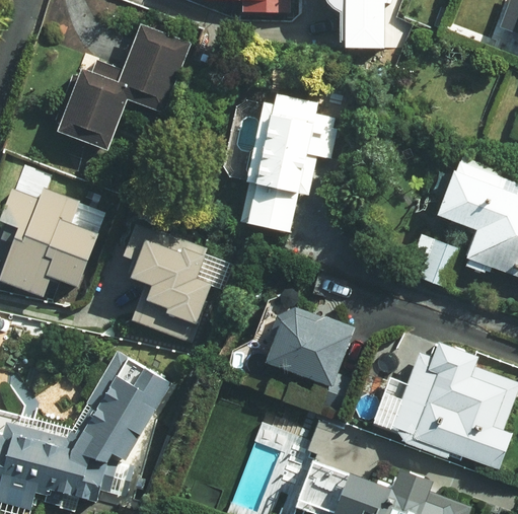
[(345,46),(381,45),(384,45),(385,5),(382,5),(384,0),(389,2),(390,0),(322,0),(325,5),(330,10),(337,14),(339,43),(345,43),(345,46)]
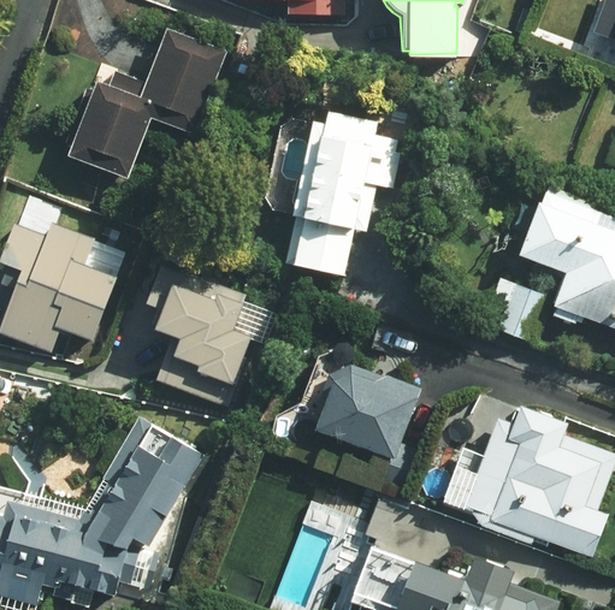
[(609,0),(603,18),(614,23),(614,0),(609,0)]
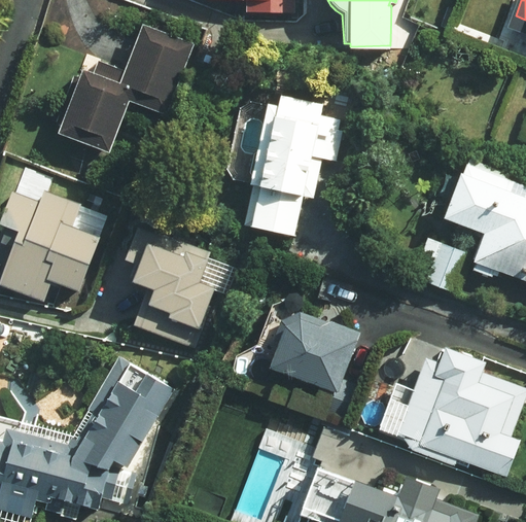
[(92,73),(82,70),(76,68),(57,120),(61,123),(57,135),(110,153),(130,100),(132,100),(169,113),(195,42),(141,23),(124,70),(98,59),(92,73)]
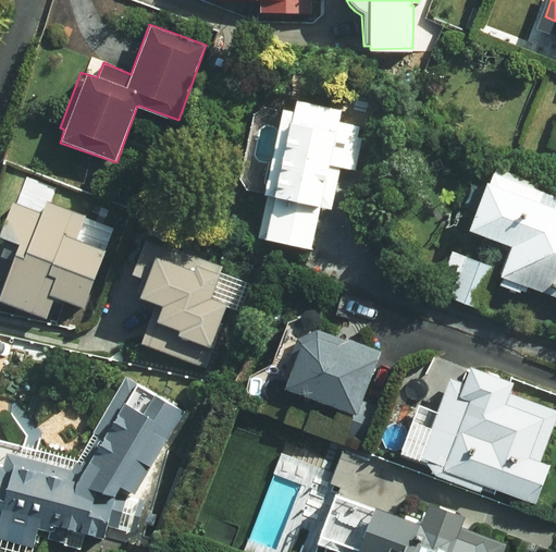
[(288,98),(262,227),(313,236),(321,196),(335,199),(344,152),(357,155),(363,117),(344,113),(347,96),(299,86),(297,99),(288,98)]
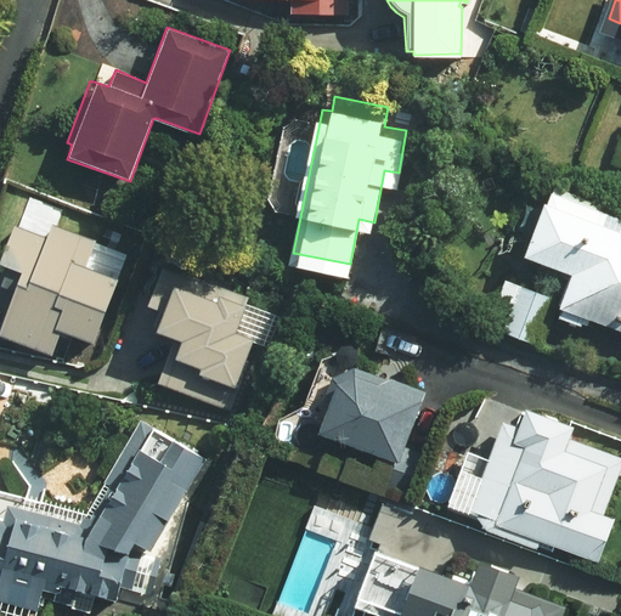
[(620,219),(548,192),(529,246),(575,263),(563,297),(620,317),(620,219)]
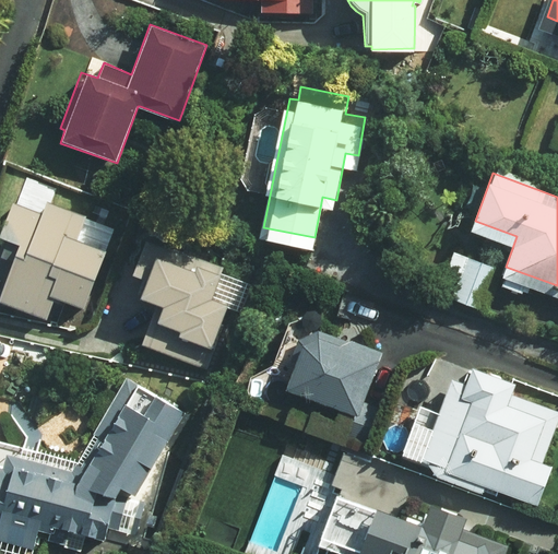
[(39,213),(11,202),(0,228),(0,240),(2,242),(0,247),(0,258),(10,262),(0,287),(0,304),(46,322),(54,303),(82,314),(107,251),(78,239),(86,217),(45,201),(39,213)]
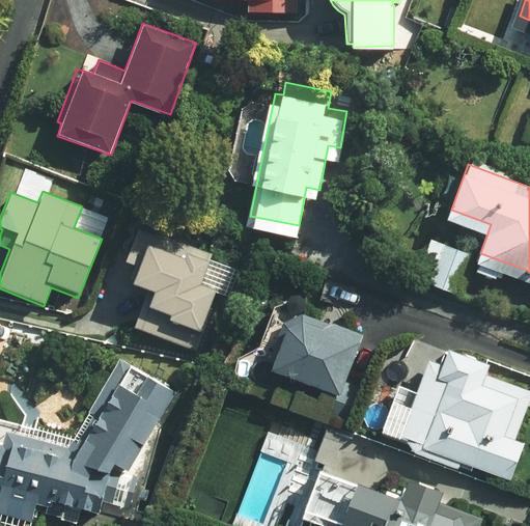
[(203,279),(212,254),(170,239),(138,227),(124,263),(138,267),(132,285),(148,292),(136,327),(196,348),(218,286),(202,281),(203,279)]
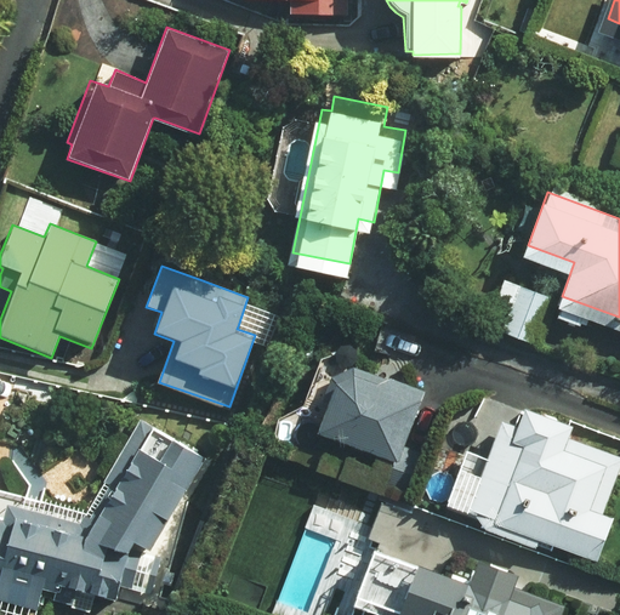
[(398,461),(421,389),(353,366),(330,376),(322,400),(328,403),(317,434),(398,461)]
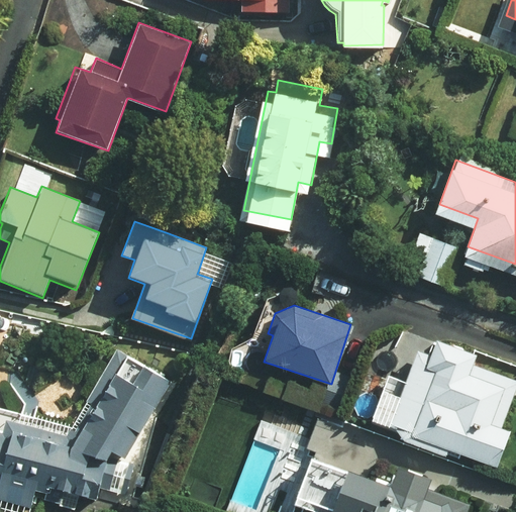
[(460,451),(496,465),(509,428),(502,426),(515,389),(515,377),(475,362),(478,355),(434,339),(429,353),(417,349),(399,398),(382,392),(372,419),(395,428),(402,440),(456,461),(460,451)]
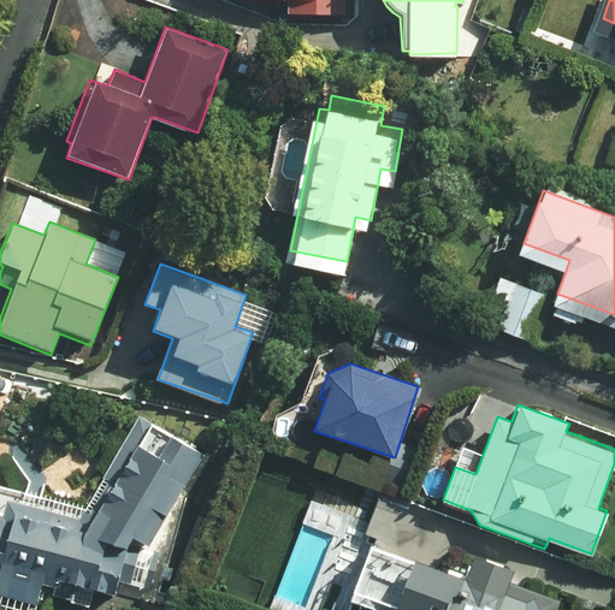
[(0,592),(37,600),(42,576),(113,593),(132,539),(148,546),(202,451),(140,415),(105,477),(108,479),(92,509),(87,507),(81,516),(7,498),(4,514),(0,513),(0,592)]
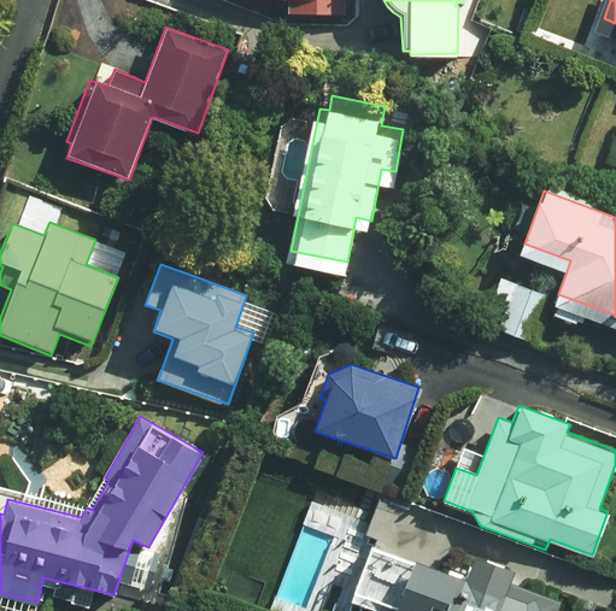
[(556,610),(561,598),(506,579),(511,567),(468,551),(459,573),(411,556),(391,610),(393,610),(556,610)]
